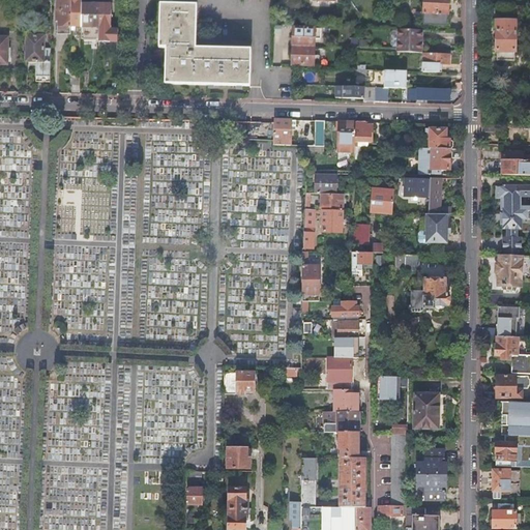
[(70,30),(70,0),(57,0),(57,2),(56,2),(56,22),(57,22),(57,26),(58,26),(58,33),(70,34),(70,30)]
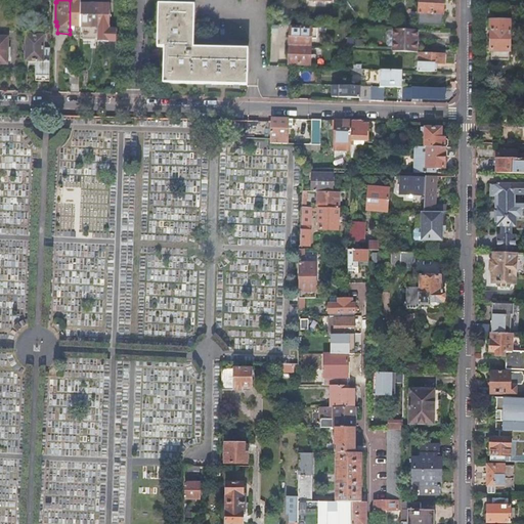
[(80,27),(81,4),(80,0),(70,0),(70,30),(73,30),(74,28),(74,27),(80,27)]
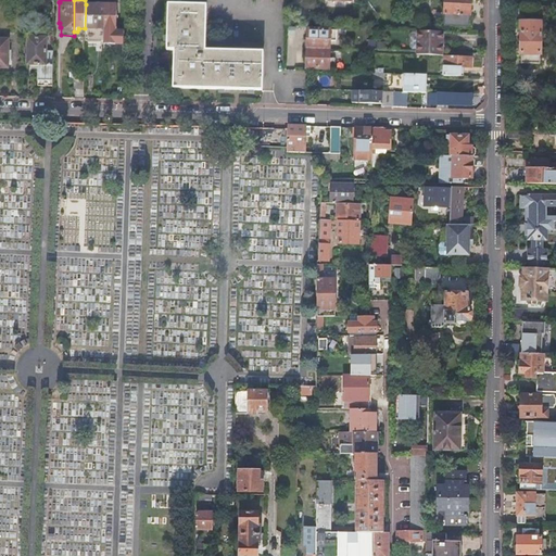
[(469,27),(470,0),(445,0),(444,25),(469,27)]
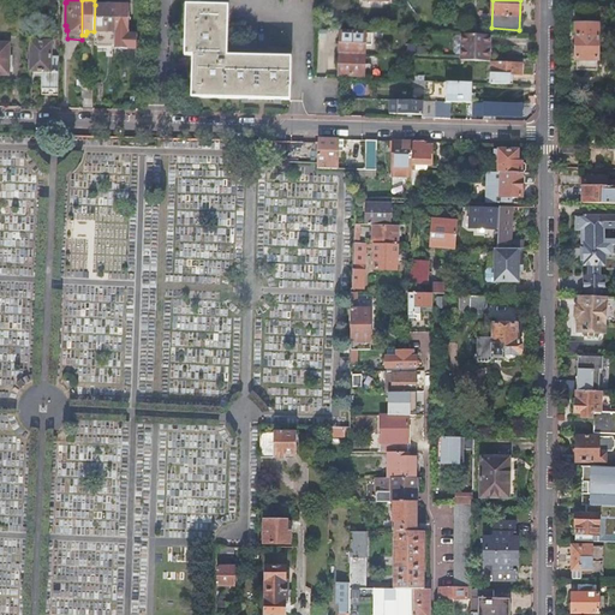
[(115,31),(115,5),(95,5),(94,31),(94,40),(106,40),(106,31),(115,31)]
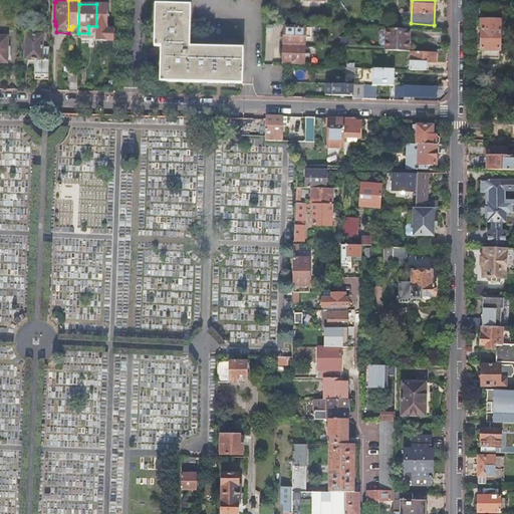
[(107,5),(96,4),(96,26),(96,30),(106,31),(107,5)]
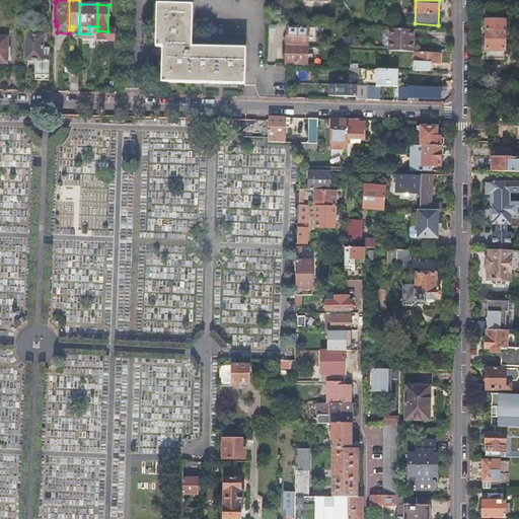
[(158,4),(156,47),(162,48),(161,81),(244,83),(244,49),(192,47),(194,5),(158,4)]
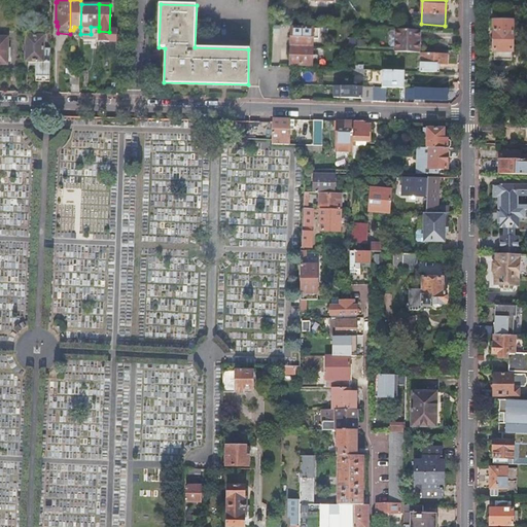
[(494,21),(493,51),(494,51),(493,60),(511,61),(512,51),(513,51),(514,21),(494,21)]
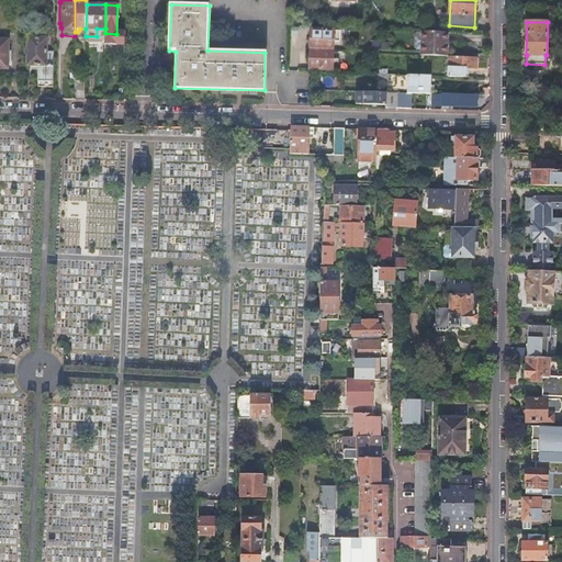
[(312,30),(310,69),(333,70),(334,31),(312,30)]
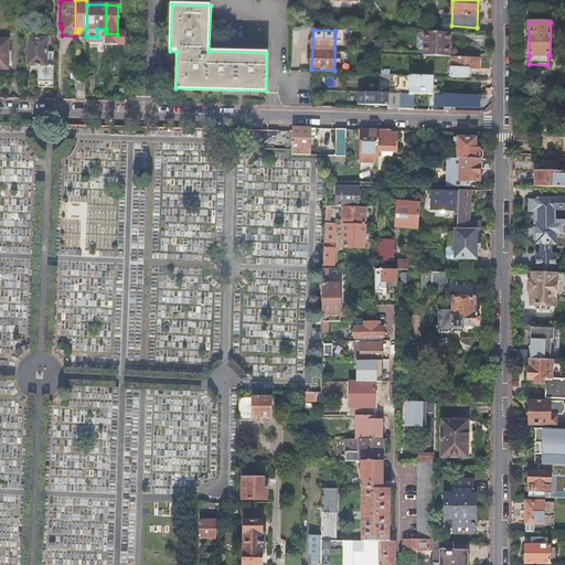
[(450,33),(424,31),(423,55),(449,56),(450,33)]
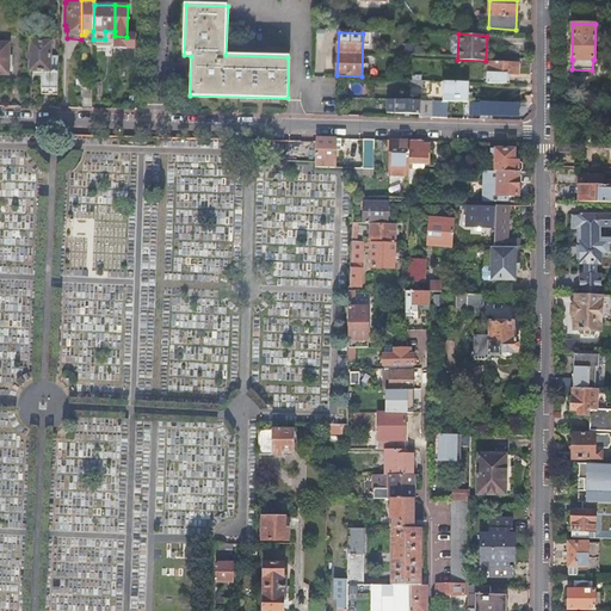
[(57,97),(57,57),(50,57),(51,42),(31,42),(30,72),(34,72),(34,96),(57,97)]
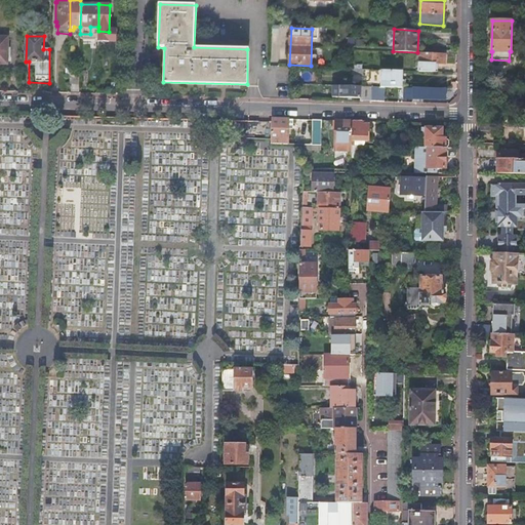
[(445,65),(445,53),(419,52),(418,73),(434,74),(435,65),(445,65)]
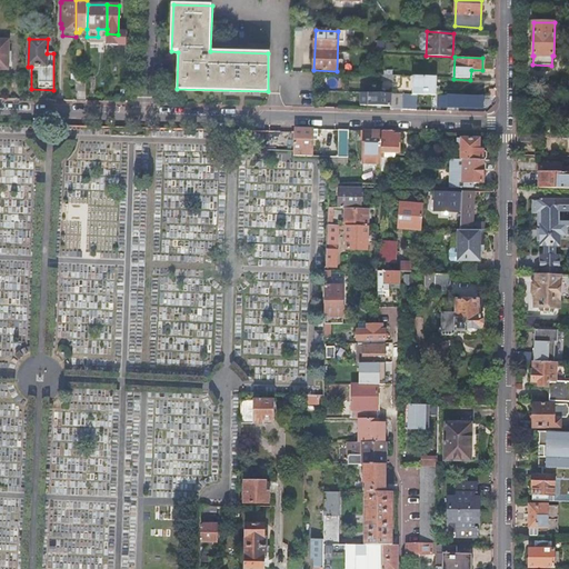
[(381,80),(393,82),(395,70),(382,69),(381,80)]
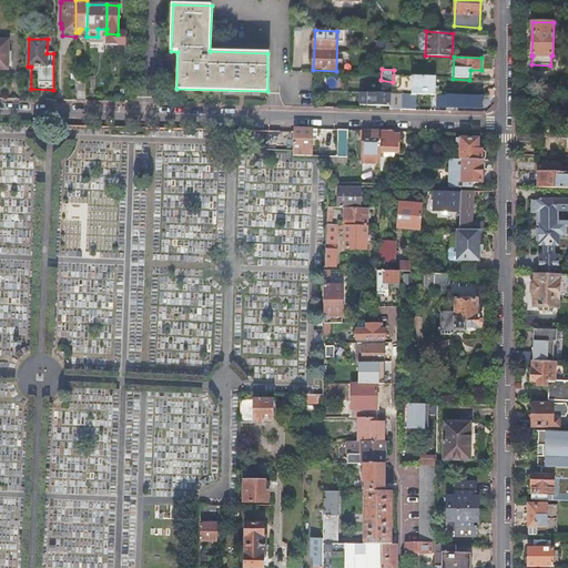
[(435,78),(412,77),(412,94),(416,94),(435,95),(435,78)]
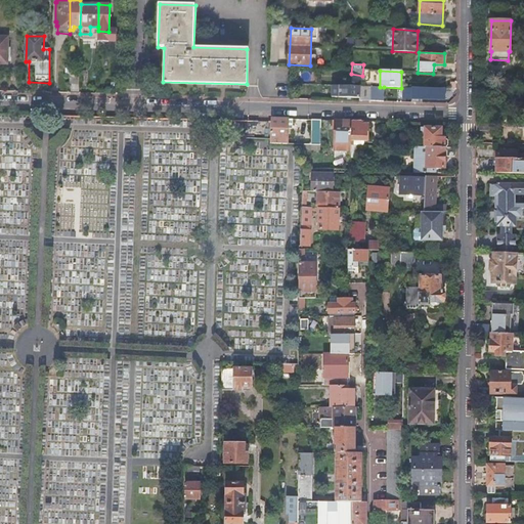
[(370,87),(340,86),(339,97),(358,98),(358,99),(370,100),(370,87)]
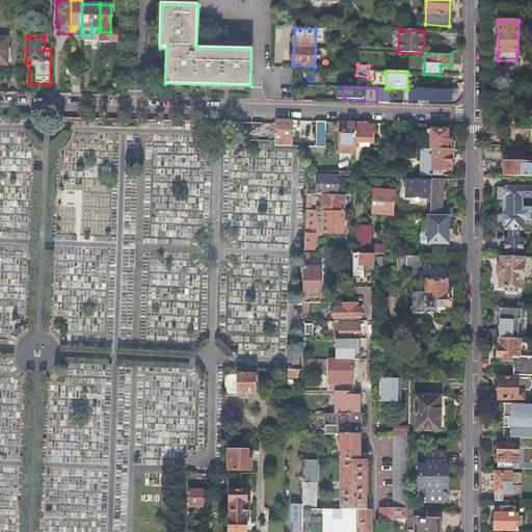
[(376,102),(389,103),(390,88),(386,88),(376,88),(376,102)]
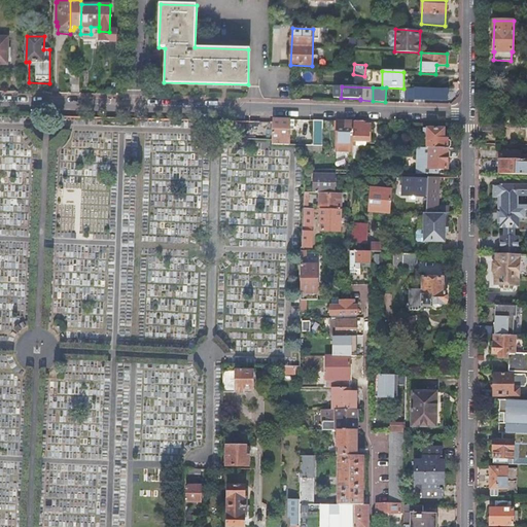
[(418,99),(418,103),(423,103),(423,100),(447,100),(447,90),(415,89),(414,99),(418,99)]
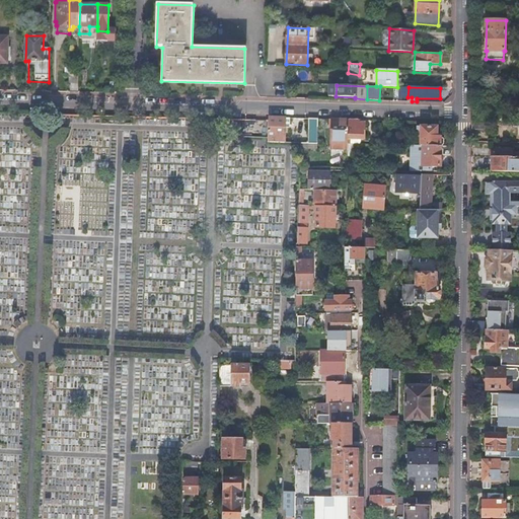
[(268,118),(268,120),(267,142),(284,142),(285,118),(268,118)]
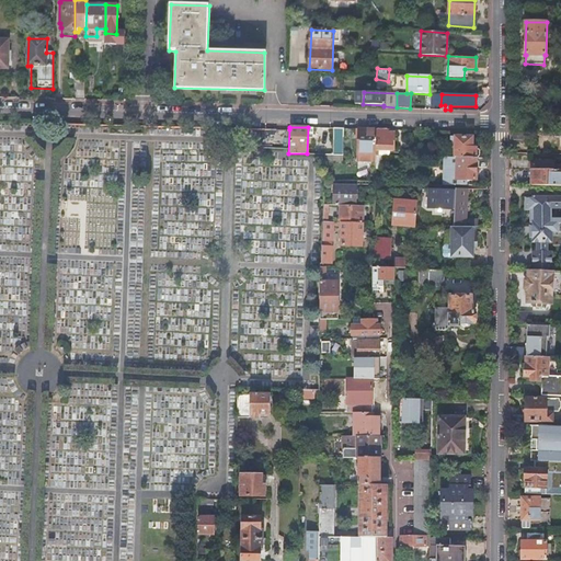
[(343,128),(333,128),(332,155),(343,156),(343,128)]
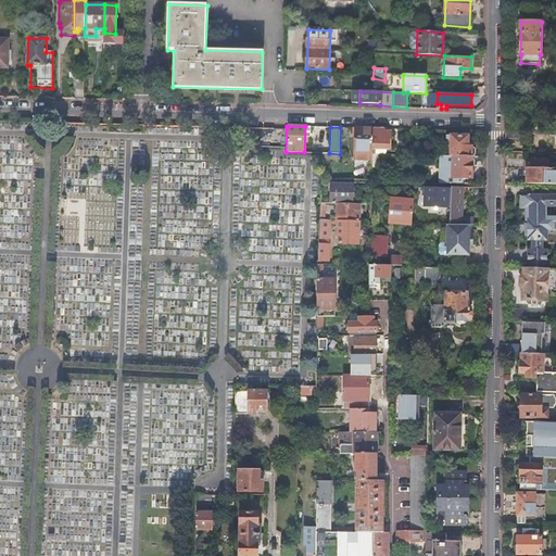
[(354,159),(371,160),(373,153),(373,128),(355,128),(355,137),(354,159)]
